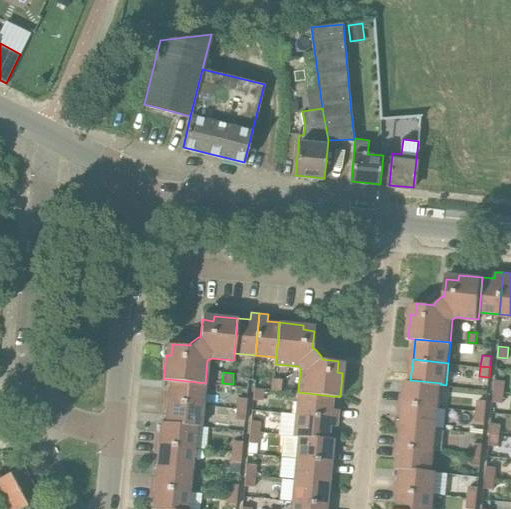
[(281,389),(282,378),(273,377),(272,388),(281,389)]
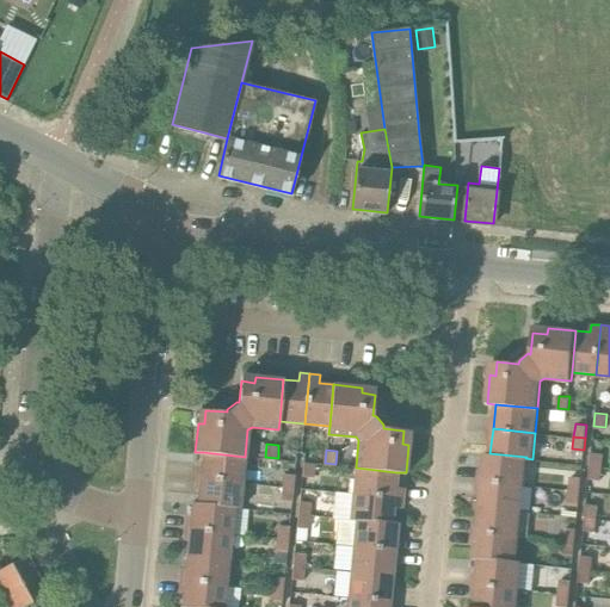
[(592,451),(591,464),(602,465),(603,452),(592,451)]
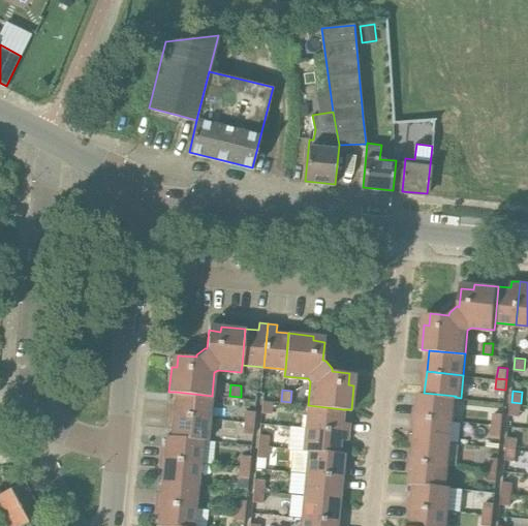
[(212,396),(176,392),(174,413),(210,418),(212,396)]
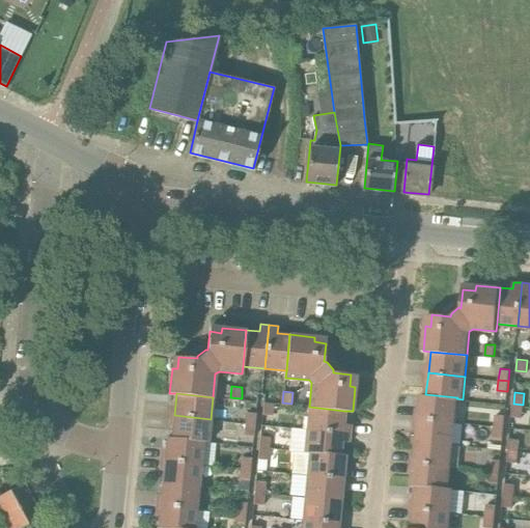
[(457,397),(425,394),(421,394),(418,417),(454,420),(456,398),(457,397)]
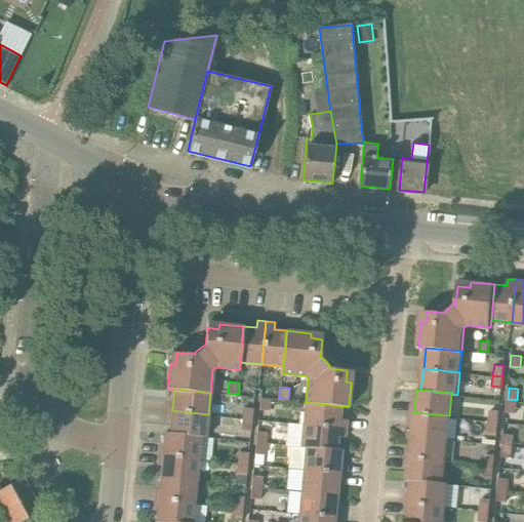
[(270,408),(271,397),(259,396),(258,407),(270,408)]
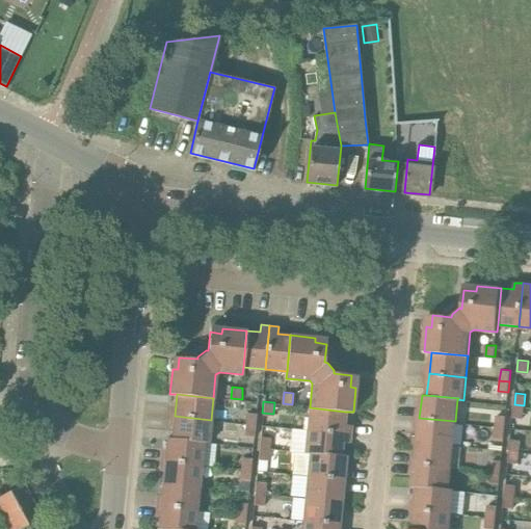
[(524,405),(514,404),(513,416),(523,417),(524,405)]
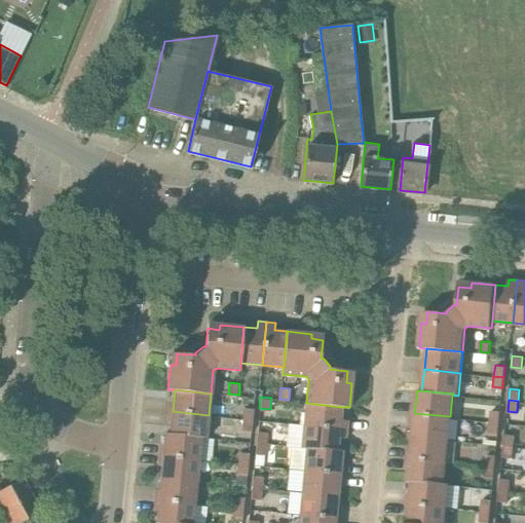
[(341,407),(306,403),(304,424),(347,428),(348,420),(340,419),(341,407)]
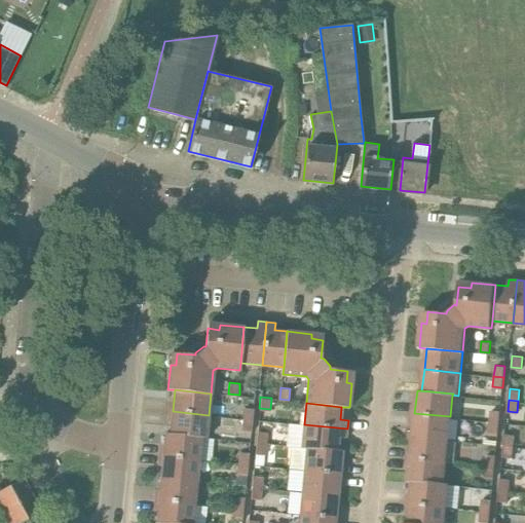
[(242,418),(253,419),(254,408),(245,407),(242,418)]
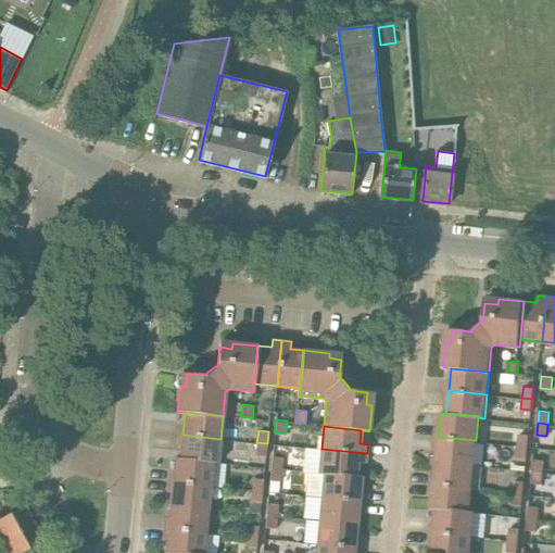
[(519,432),(518,444),(527,447),(529,434),(519,432)]
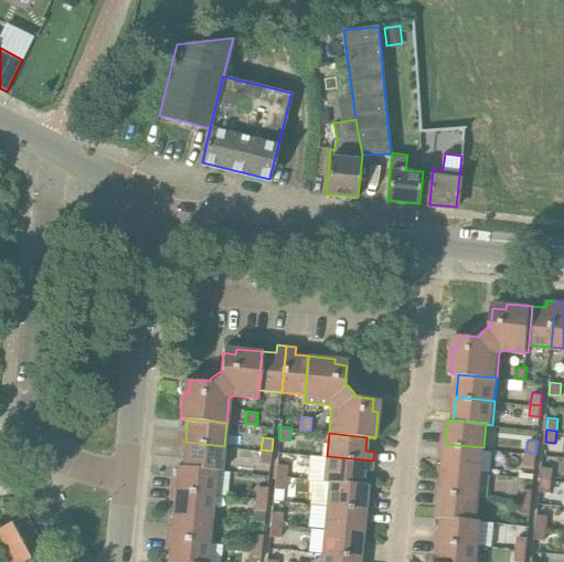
[(224,446),(185,442),(183,465),(216,468),(216,469),(222,470),(224,446)]
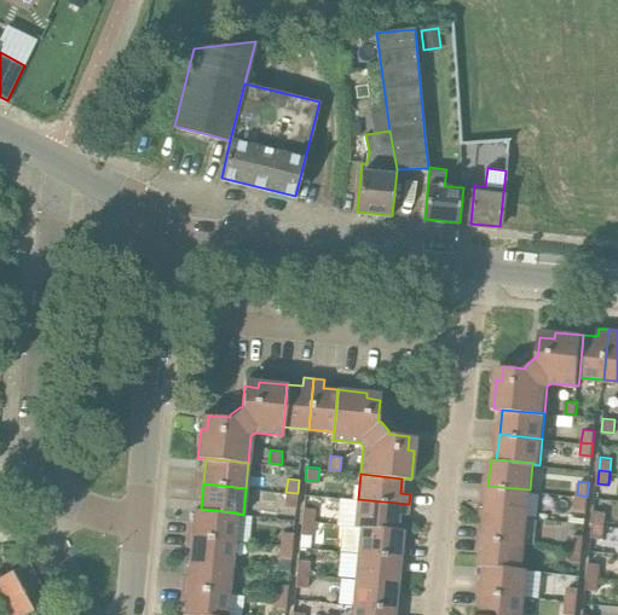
[(530,489),(487,486),(485,511),(527,516),(530,489)]
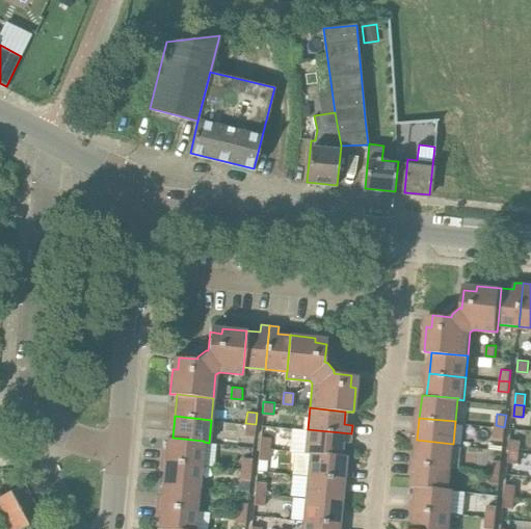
[(256,424),(245,423),(244,433),(255,434),(256,424)]
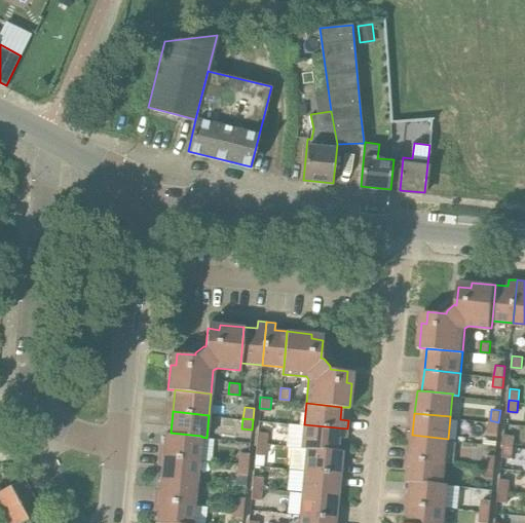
[(498,422),(490,420),(489,433),(497,434),(498,422)]
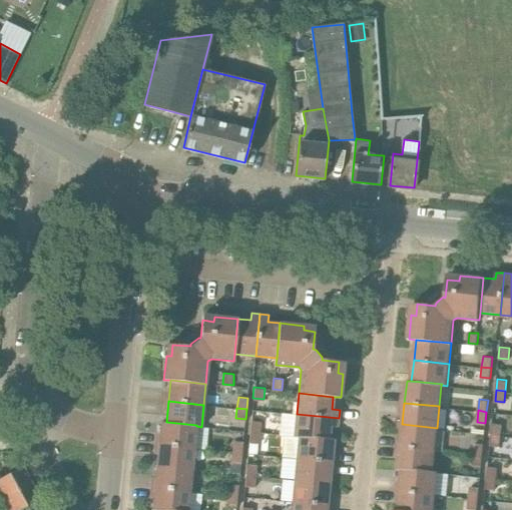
[(339,418),(297,414),(294,436),(300,437),(300,435),(329,438),(330,425),(338,426),(339,418)]
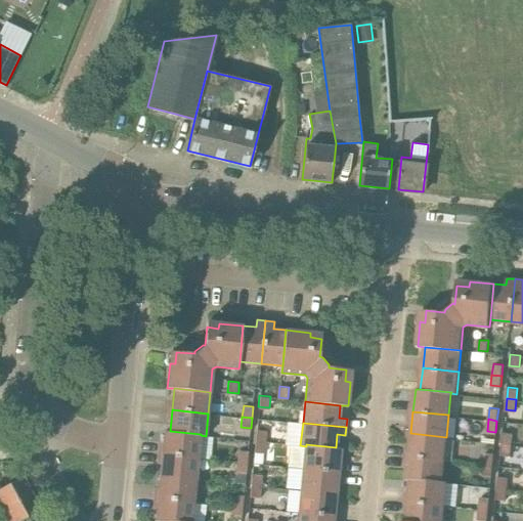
[(257,429),(256,440),(265,441),(267,430),(257,429)]
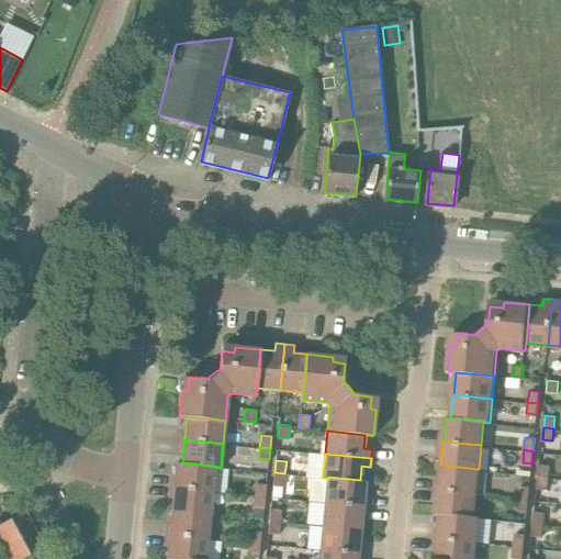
[(215,466),(182,462),(177,461),(175,485),(213,490),(215,467),(215,466)]
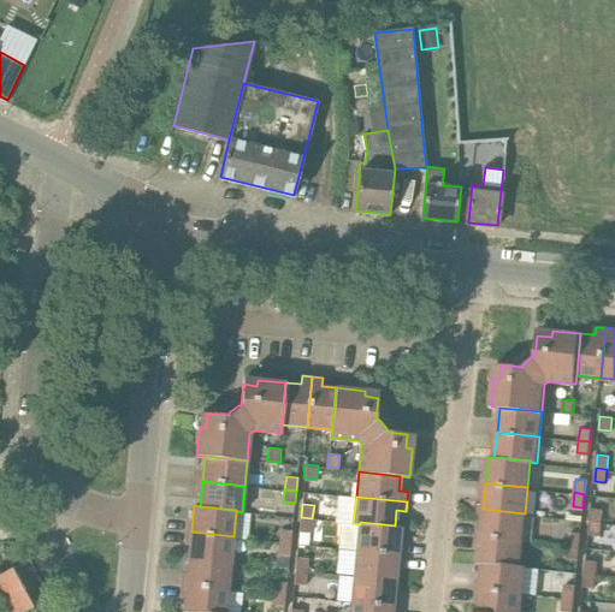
[(592,507),(591,521),(602,521),(603,509),(592,507)]
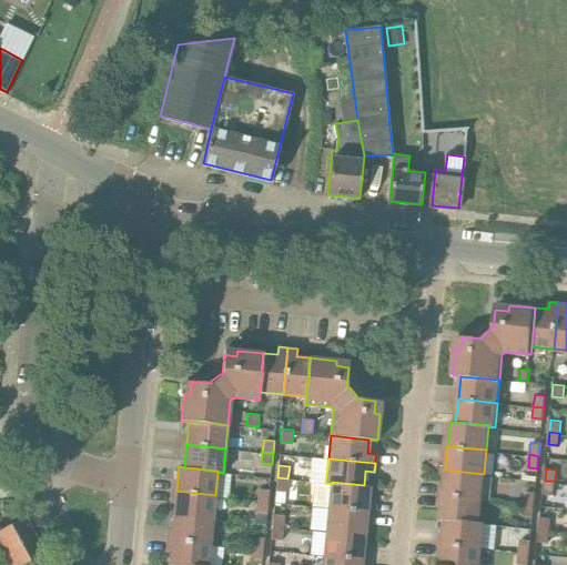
[(484,474),(445,470),(443,494),(482,498),(484,474)]
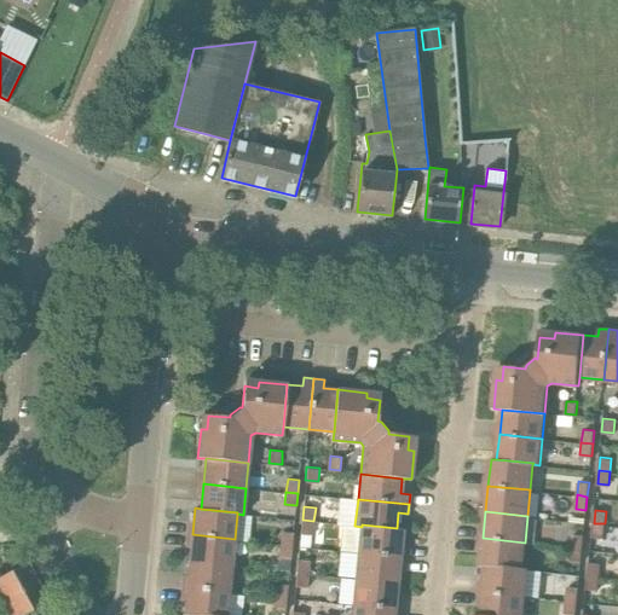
[(313,521),(302,520),(301,533),(312,534),(313,521)]
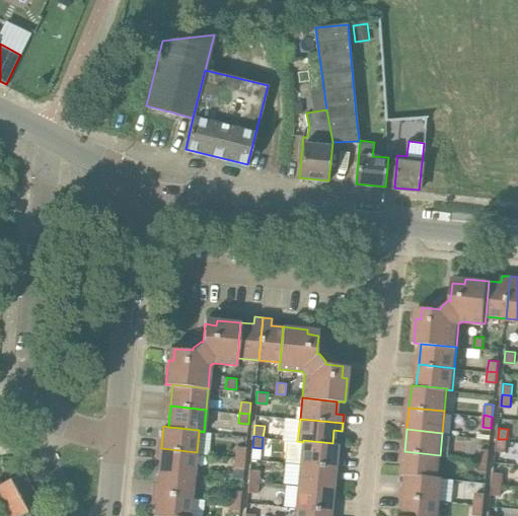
[(507,439),(498,439),(497,449),(506,450),(507,439)]
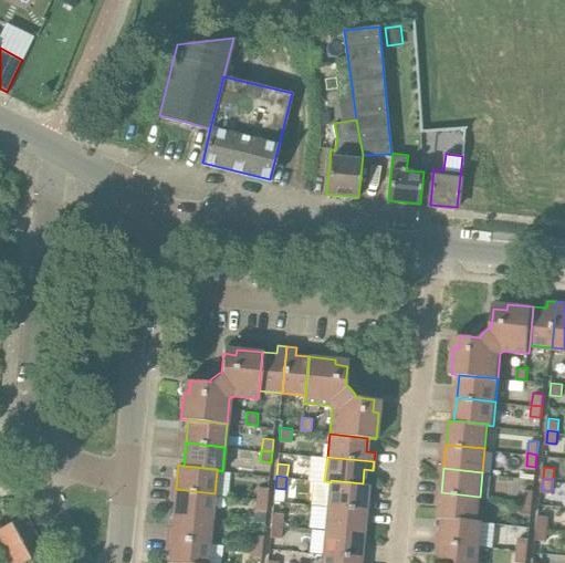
[(331,480),(331,482),(327,504),(366,509),(369,485),(363,483),(331,480)]
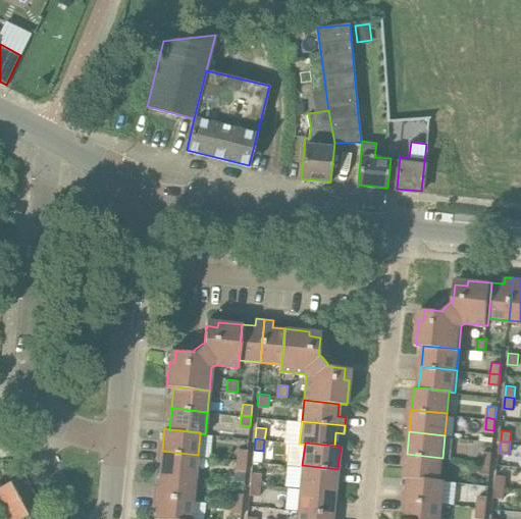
[(237,460),(247,461),(248,449),(238,448),(237,460)]
